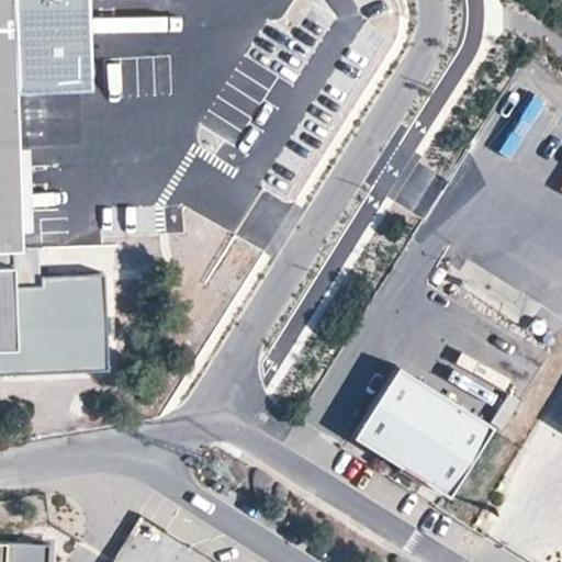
[(0,0),(0,256),(30,256),(23,93),(19,0),(0,0)]
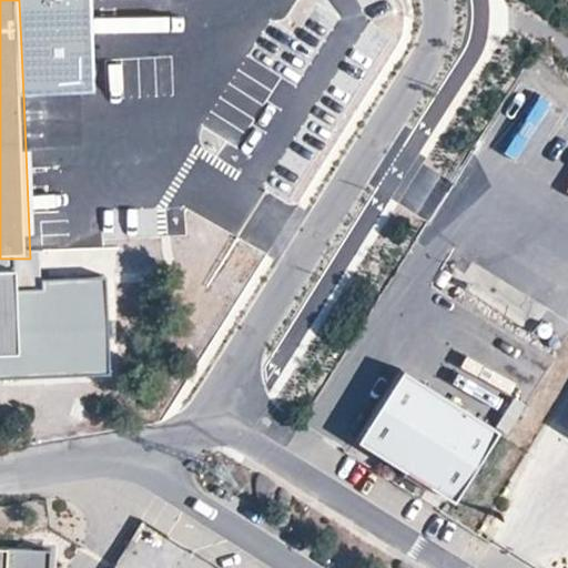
[(19,0),(23,94),(92,92),(89,0),(19,0)]
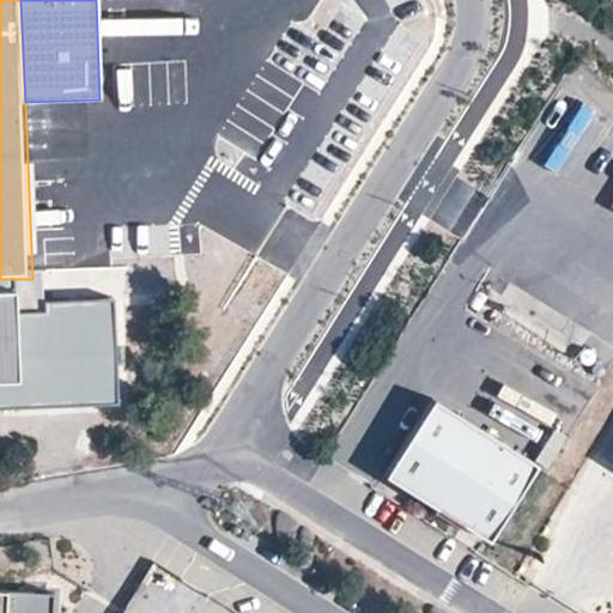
[(612,173),(601,198),(612,202),(612,173)]
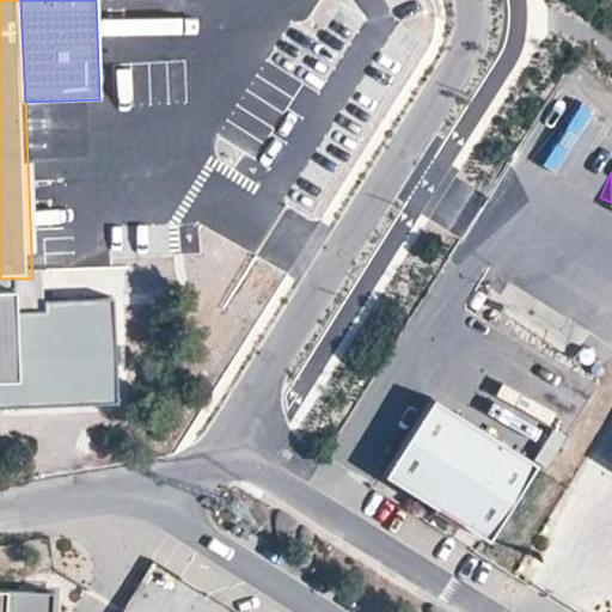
[(16,292),(0,292),(0,408),(114,403),(110,300),(47,303),(47,311),(16,312),(16,292)]
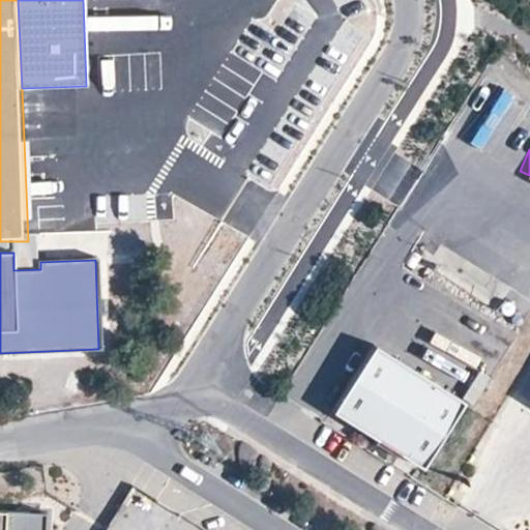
[(373,343),(332,408),(422,465),(463,400),(373,343)]
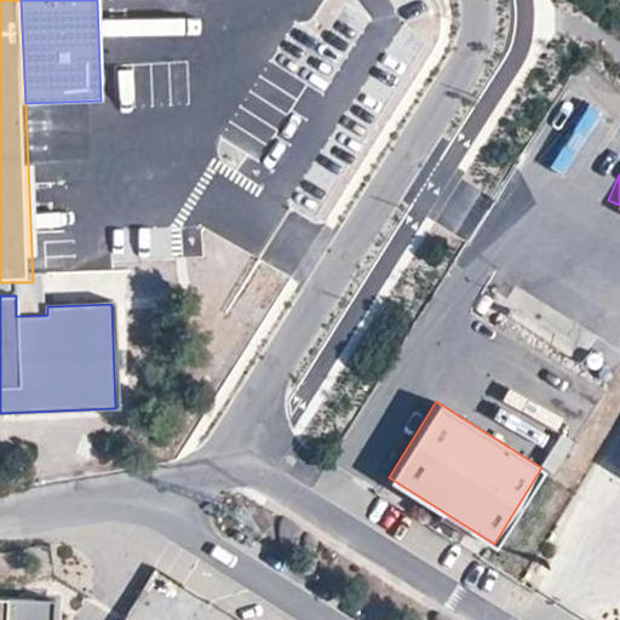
[(543,468),(557,476),(574,443),(558,436),(543,468)]
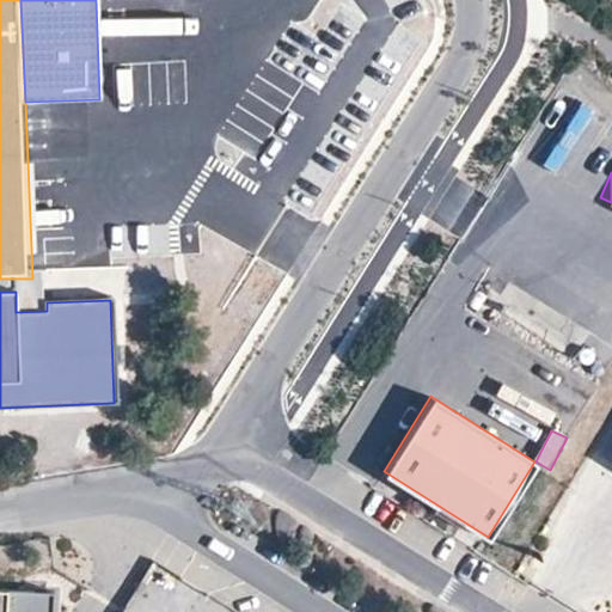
[(0,611),(53,611),(54,601),(0,597),(0,611)]
